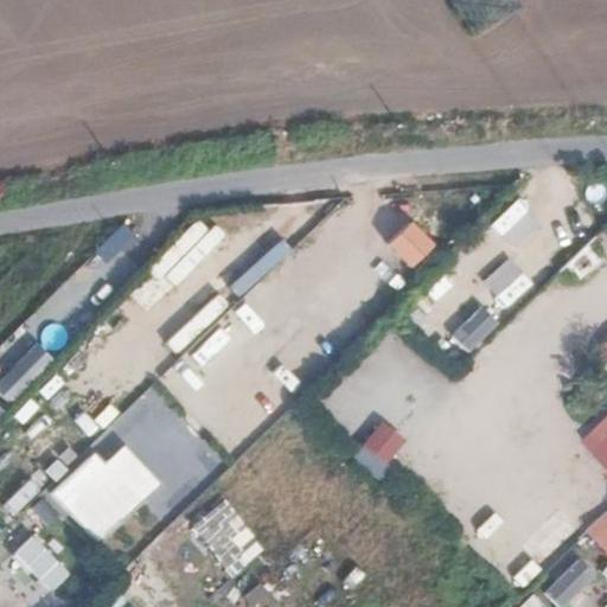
[(387,243),(408,267),(430,247),(409,223),(387,243)]
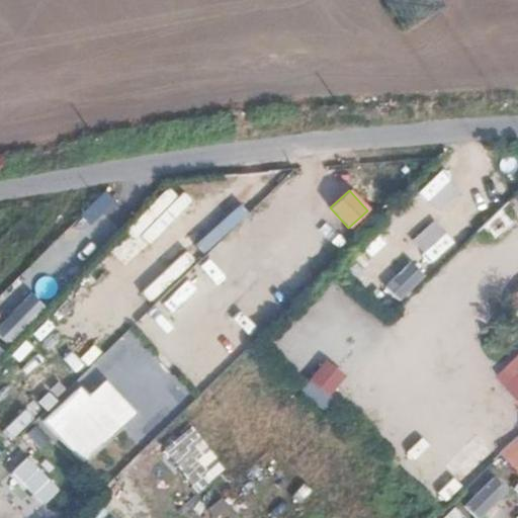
[(268,197),(244,222),(267,244),(291,220),(268,197)]
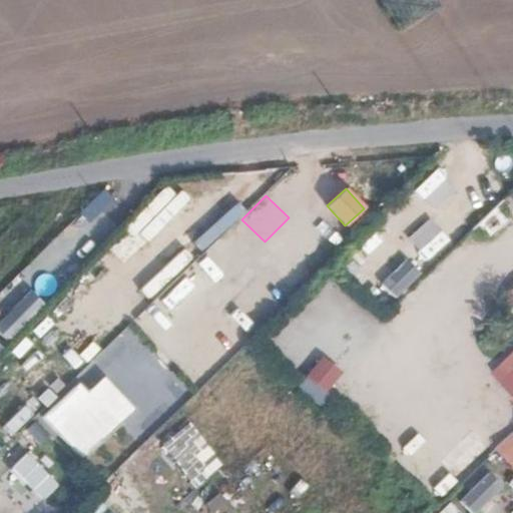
[(145,210),(123,234),(146,255),(167,231),(145,210)]
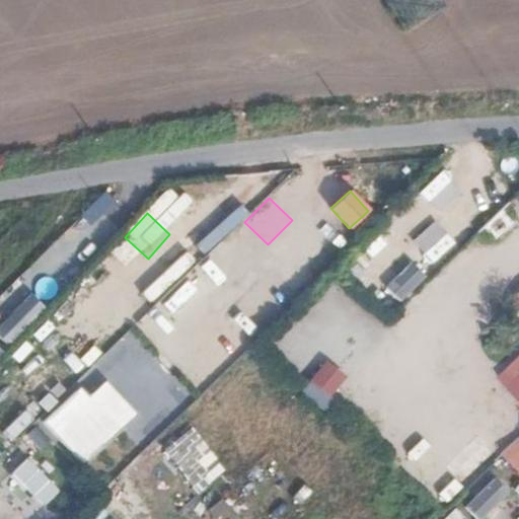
[(436,220),(412,239),(431,263),(454,243),(436,220)]
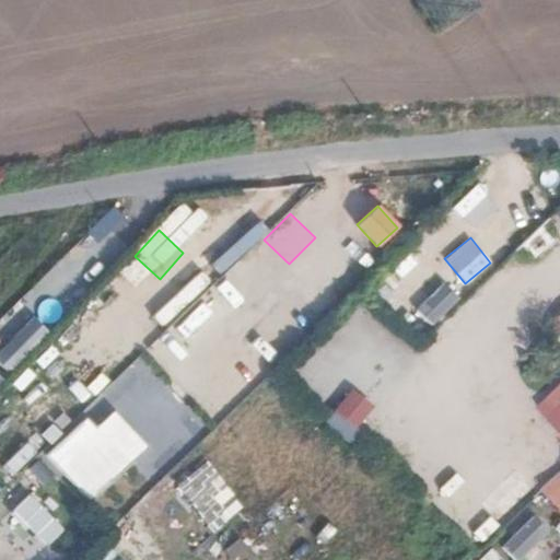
[(221,282),(243,306),(270,281),(248,257),(221,282)]
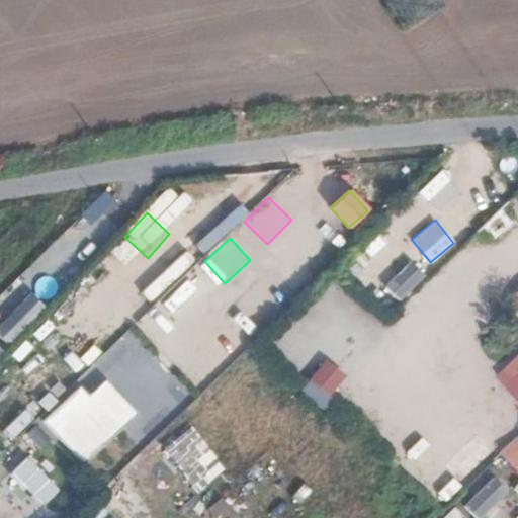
[(399,300),(424,276),(409,260),(383,284),(399,300)]
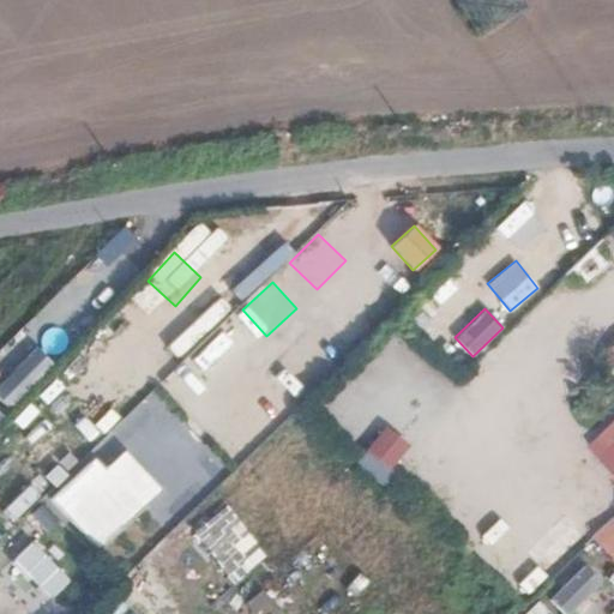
[(339,359),(306,323),(278,347),(313,384),(339,359)]
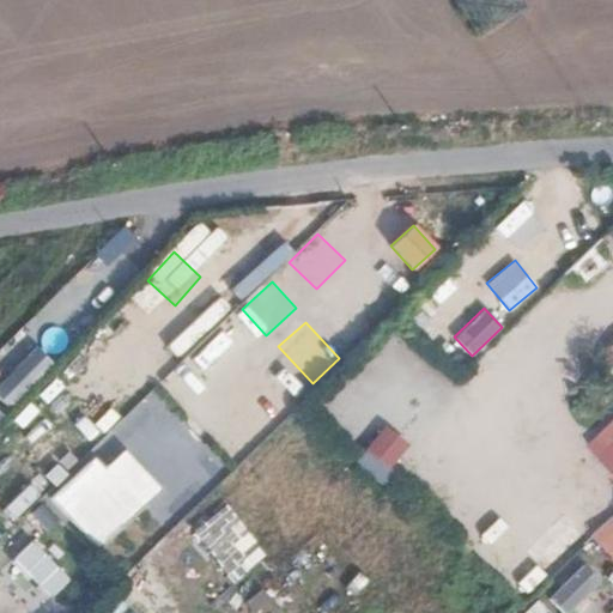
[(253,442),(267,424),(243,405),(229,423),(253,442)]
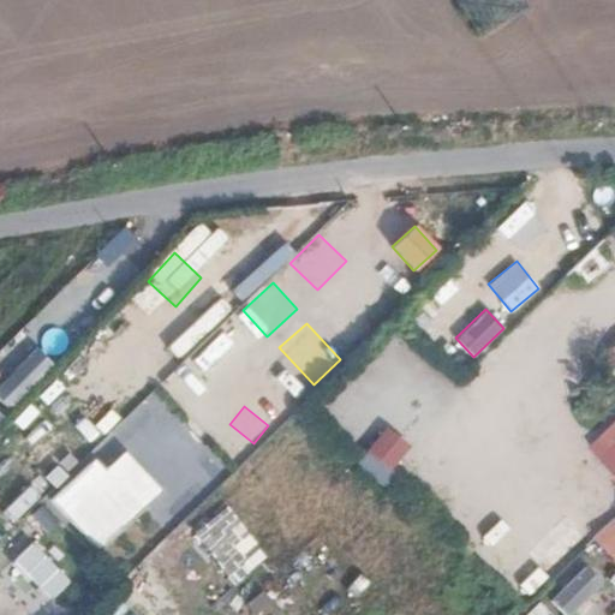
[(614,421),(587,447),(614,476),(614,421)]
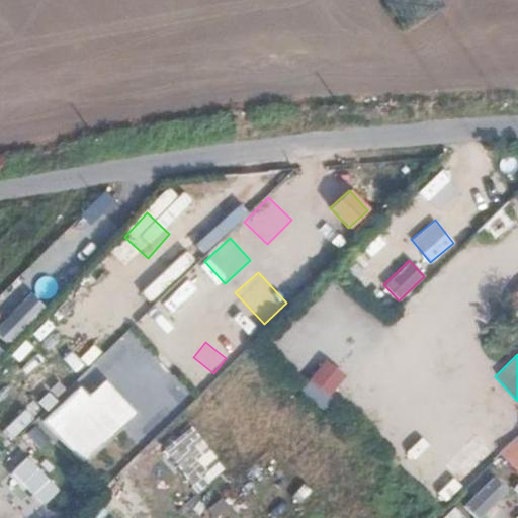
[(308,380),(329,398),(346,375),(325,358),(308,380)]
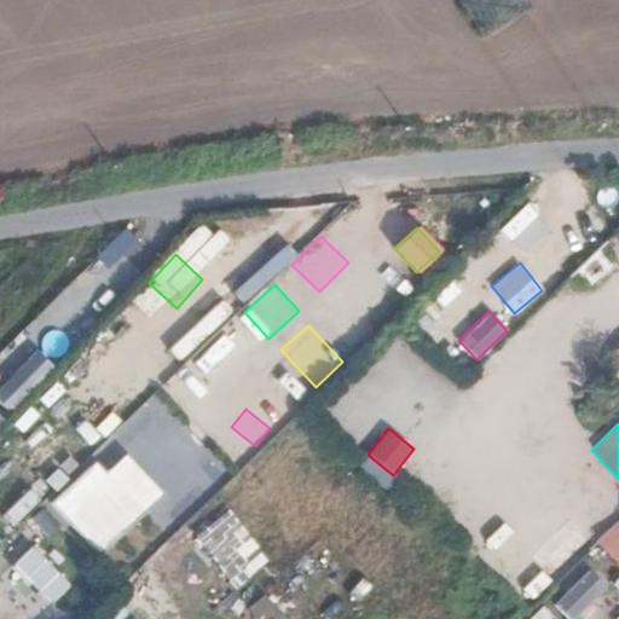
[(0,440),(0,472),(11,445),(0,440)]
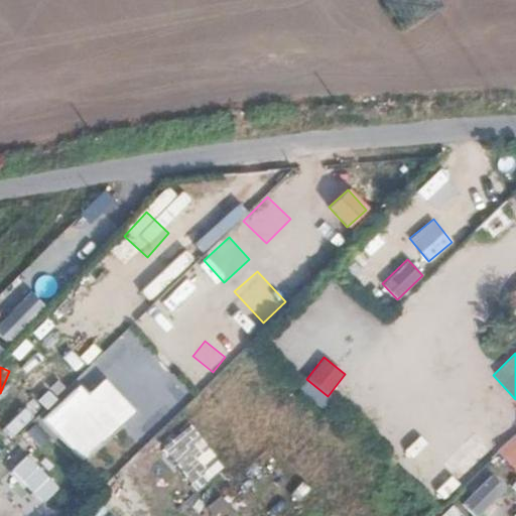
[(54,433),(82,463),(136,411),(105,377),(87,393),(79,384),(25,434),(38,448),(54,433)]
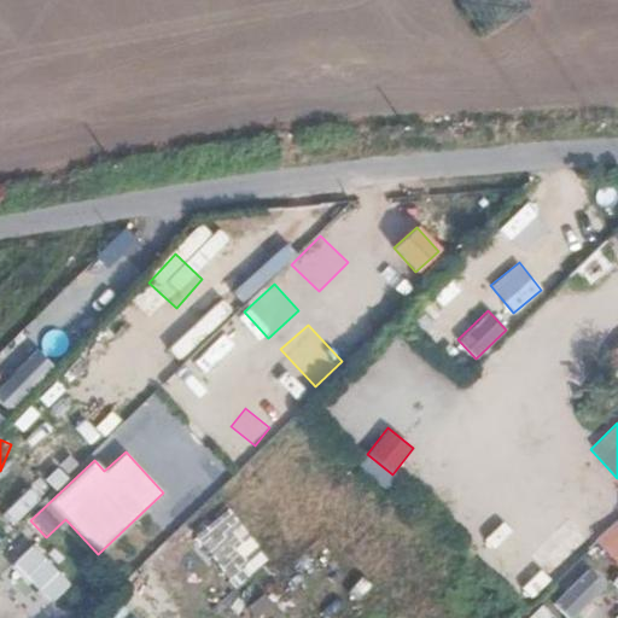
[(617,537),(606,549),(617,561),(617,537)]
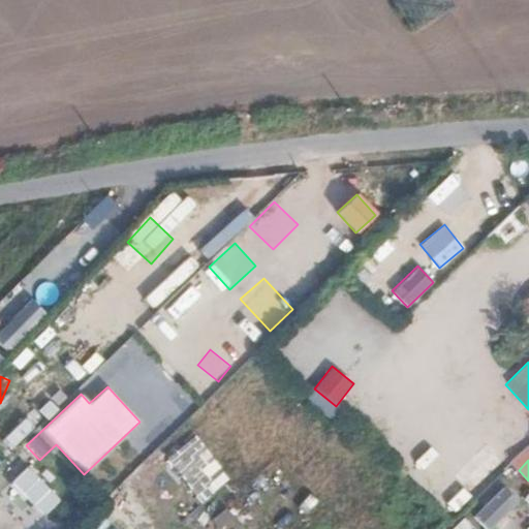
[(45,516),(61,497),(25,467),(9,485),(45,516)]
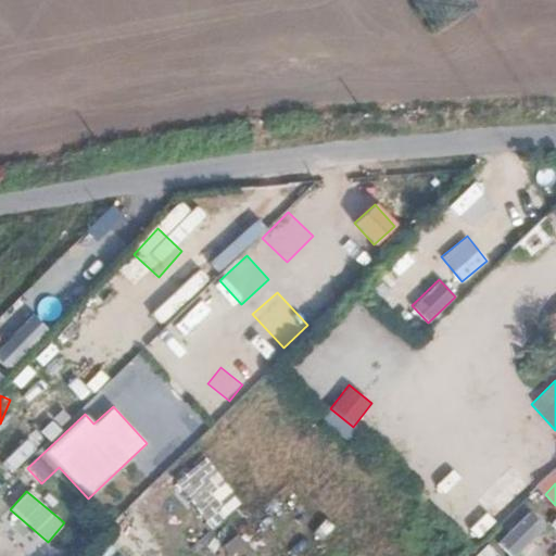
[(529,509),(497,543),(512,555),(518,555),(546,525),(529,509)]
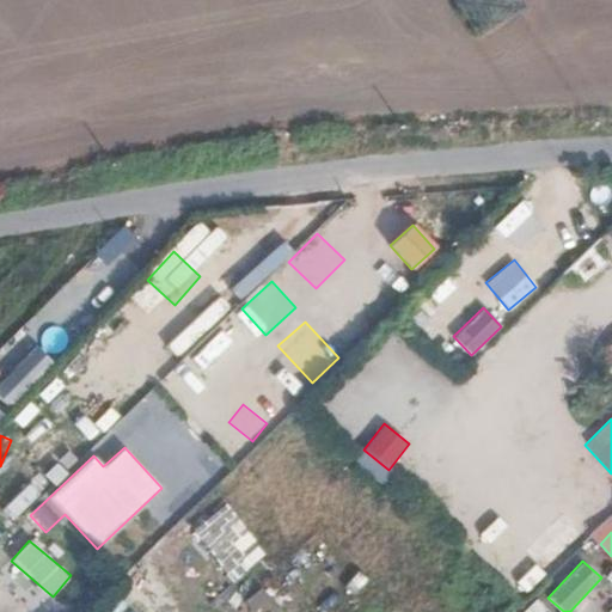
[(152,611),(161,611),(176,598),(141,568),(124,587),(152,611)]
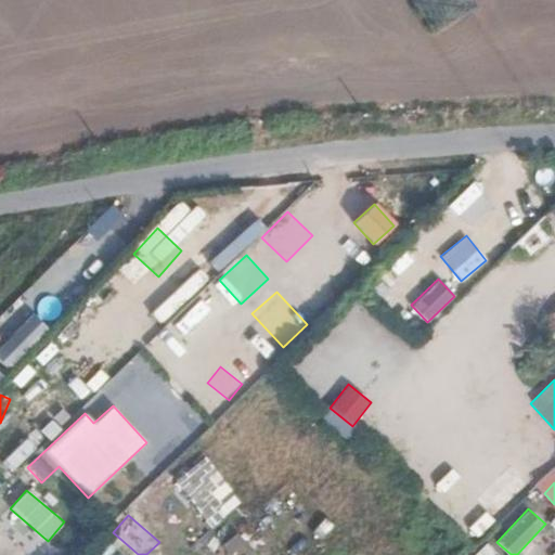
[(498,554),(489,543),(473,554),(498,554)]
